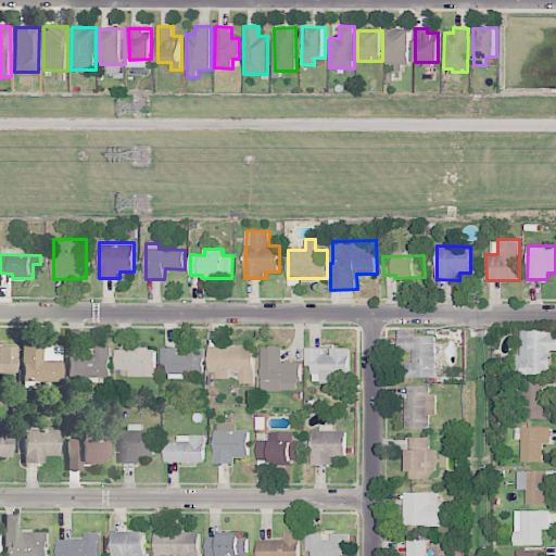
[(436,377),(434,336),(413,336),(413,329),(399,330),(399,350),(413,350),(413,363),(405,363),(405,378),(436,377)]
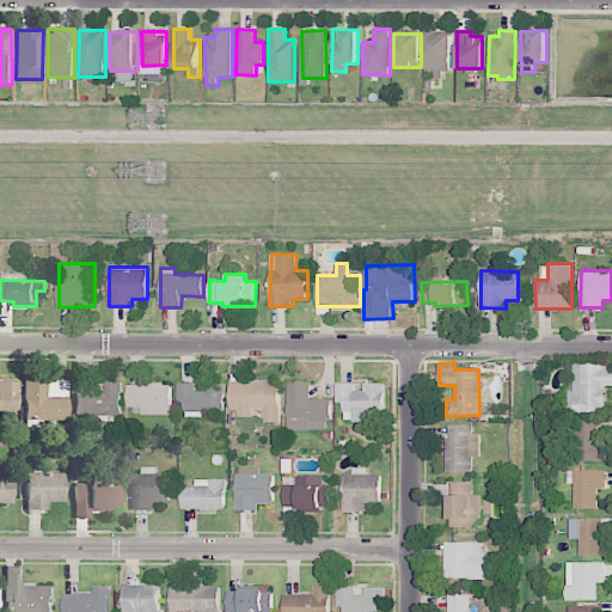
[(609,362),(573,363),(573,391),(568,391),(568,414),(605,412),(605,386),(611,385),(611,368),(609,368),(609,362)]
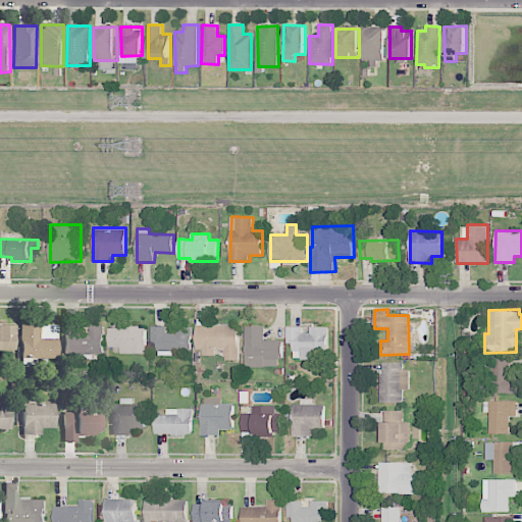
[(104,326),(90,326),(90,332),(77,332),(79,310),(64,310),(64,354),(103,354),(104,326)]
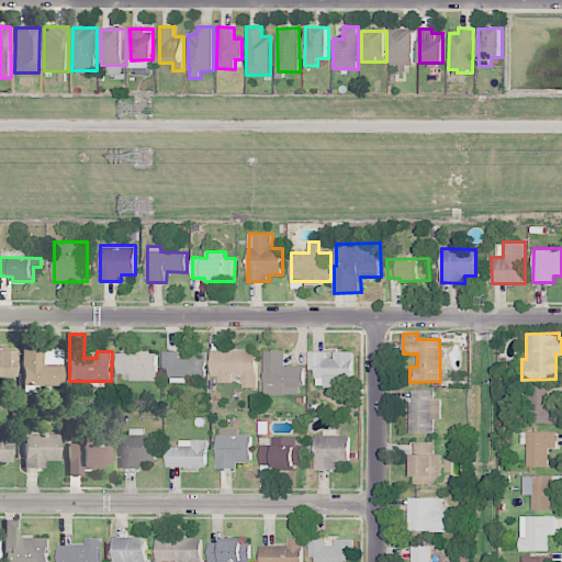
[(63,385),(63,350),(23,350),(23,386),(63,385)]
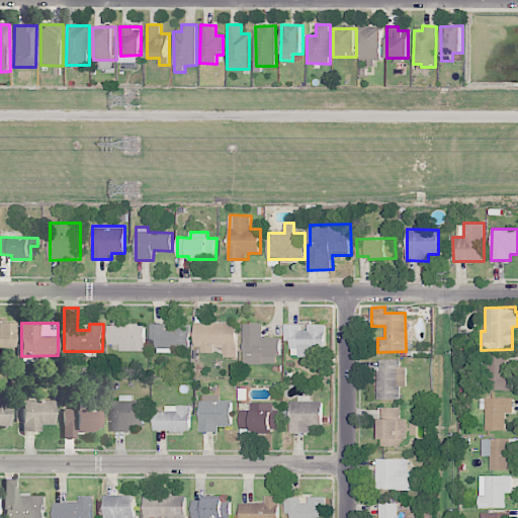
[(238,357),(238,323),(195,324),(195,346),(201,346),(201,352),(214,352),(214,346),(225,346),(225,357),(238,357)]
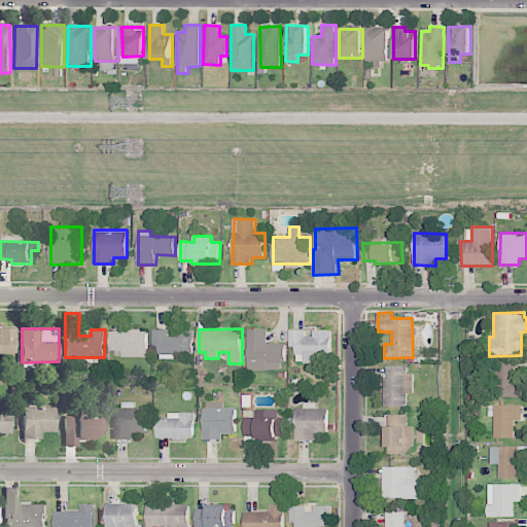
[(152,329),(152,347),(160,347),(160,359),(174,358),(174,354),(195,354),(194,329),(176,329),(177,336),(168,336),(168,329),(152,329)]
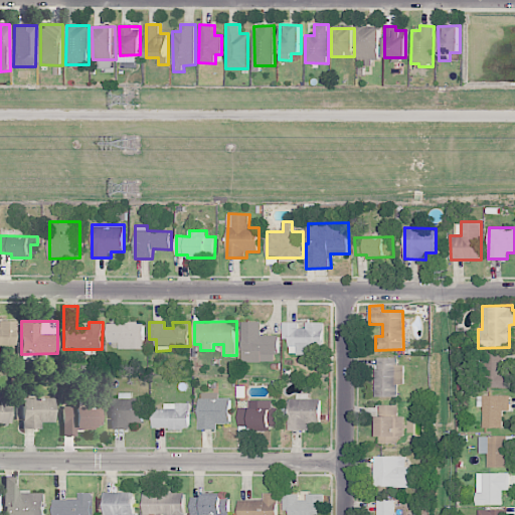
[(278,336),(261,336),(261,322),(242,322),(242,362),(278,361),(278,336)]
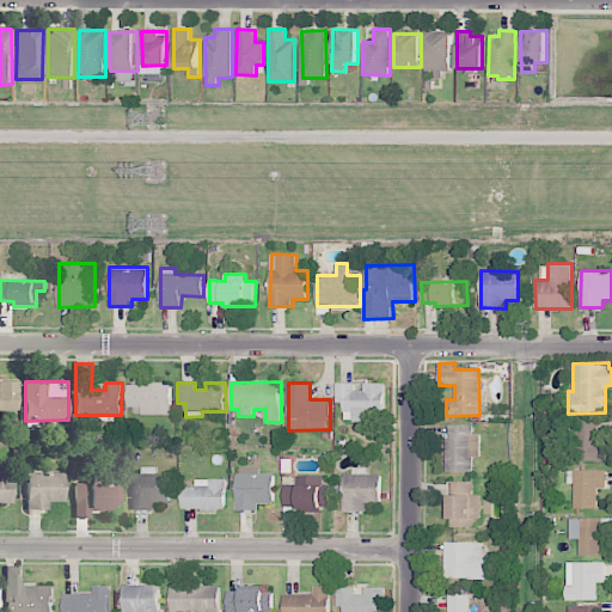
[(385,384),(363,383),(363,391),(355,390),(355,383),(336,383),(336,403),(343,403),(343,421),(369,422),(369,411),(385,412),(385,384)]
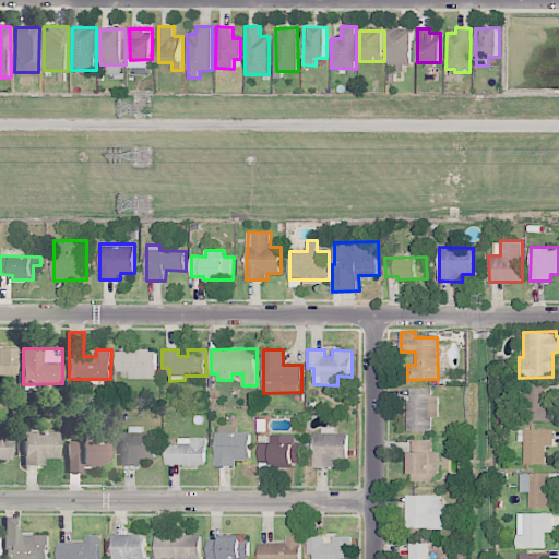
[(0,375),(16,376),(16,351),(0,351),(0,375)]
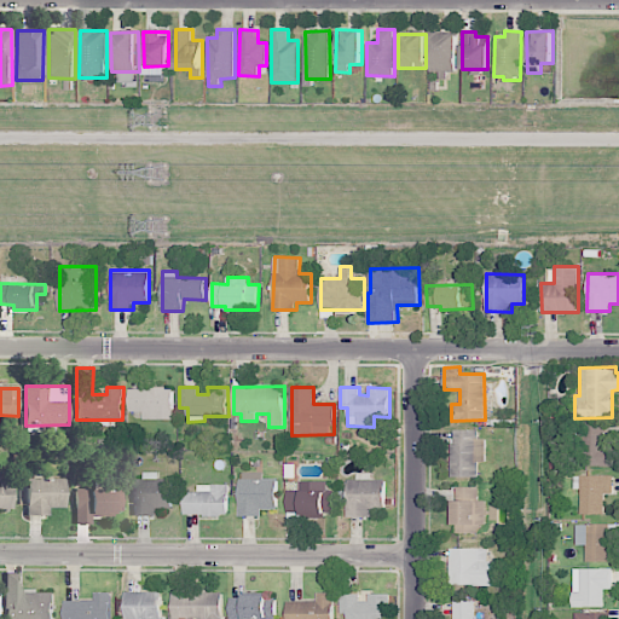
[(173,418),(173,388),(128,388),(128,414),(142,414),(142,420),(173,418)]
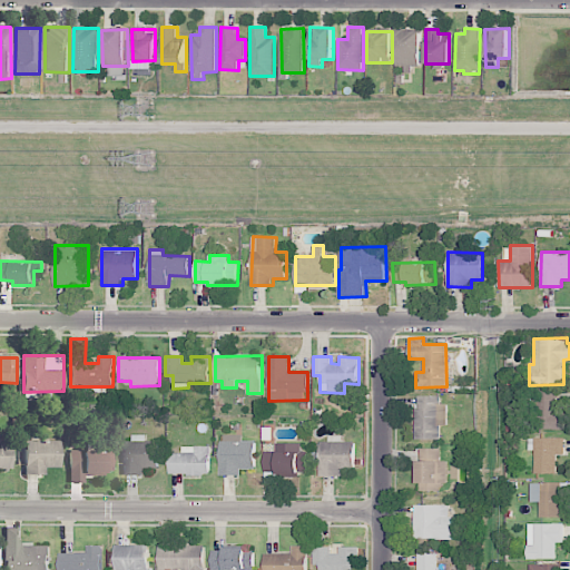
[(557,413),(557,391),(534,391),(536,430),(564,430),(564,413),(557,413)]
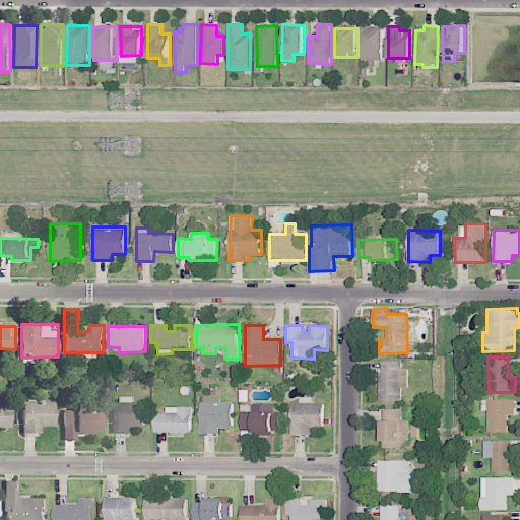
[(401,362),(379,362),(379,401),(401,401),(401,387),(408,387),(408,369),(402,369),(401,362)]
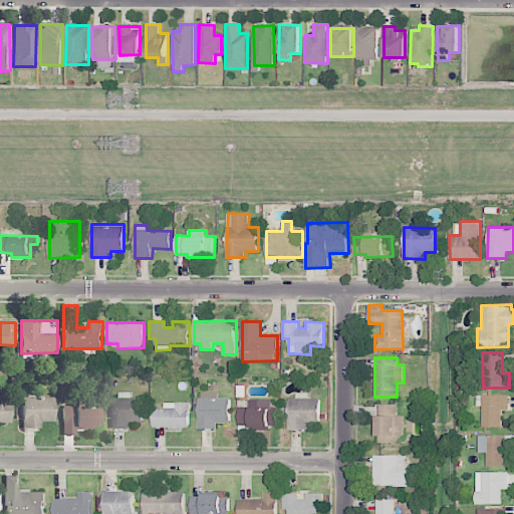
[(0,392),(0,423),(10,423),(10,401),(3,401),(2,393),(0,392)]
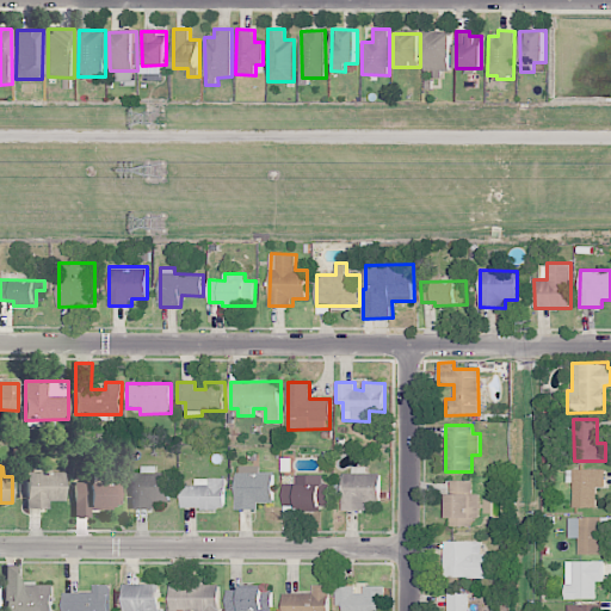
[(131,473),(133,510),(154,508),(154,503),(170,503),(170,473),(155,473),(155,466),(141,466),(141,473),(131,473)]
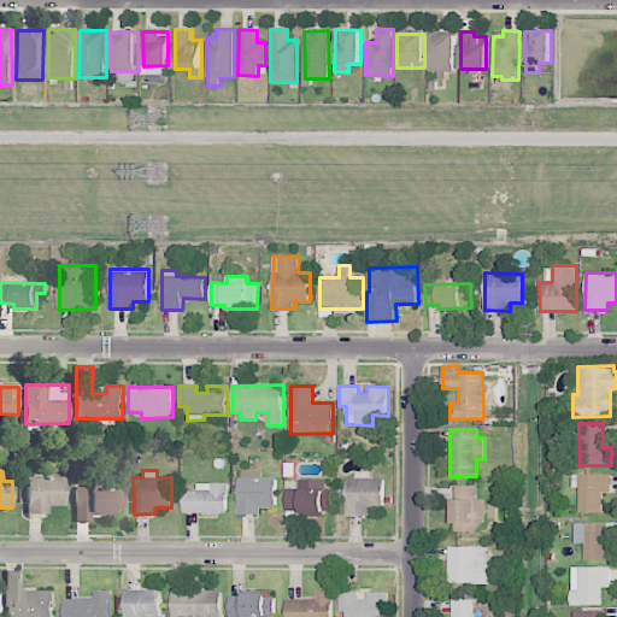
[(276,477),(263,477),(263,471),(240,470),(239,515),(260,515),(260,507),(276,507),(276,477)]
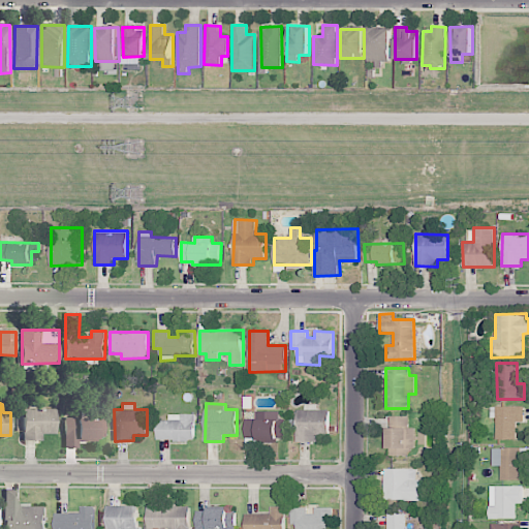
[(330,410),(317,410),(317,404),(305,404),(305,410),(298,410),(297,441),(317,442),(317,435),(329,435),(330,410)]
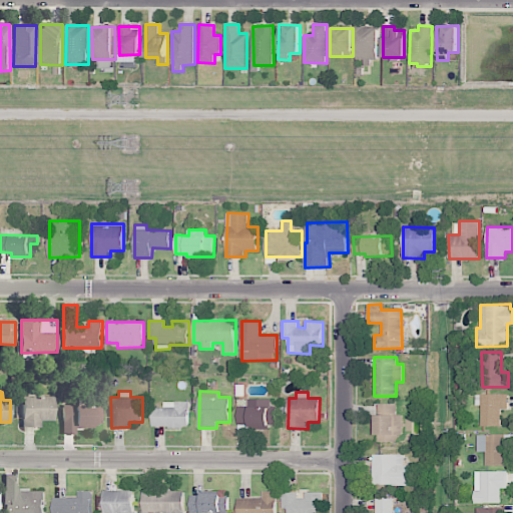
[(501,426),(501,409),(508,409),(508,394),(481,394),(481,426),(501,426)]
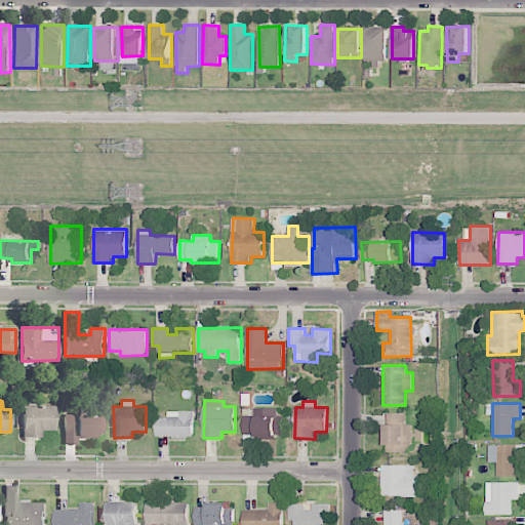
[(24,438),(41,437),(41,432),(55,431),(54,406),(23,406),(24,438)]
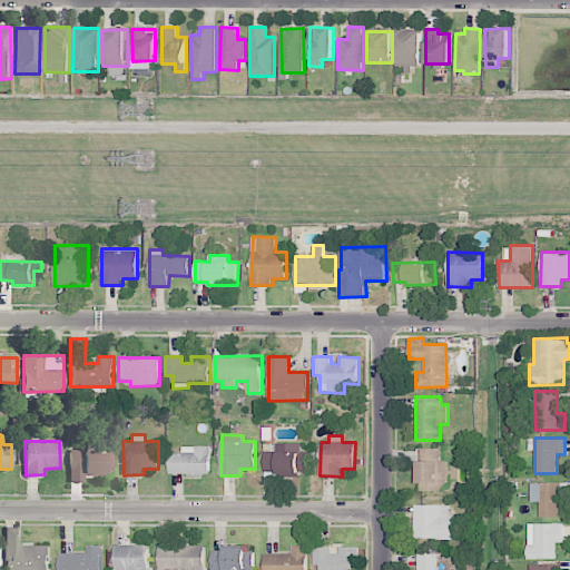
[(265,451),(265,475),(305,475),(305,443),(275,443),(276,451),(265,451)]
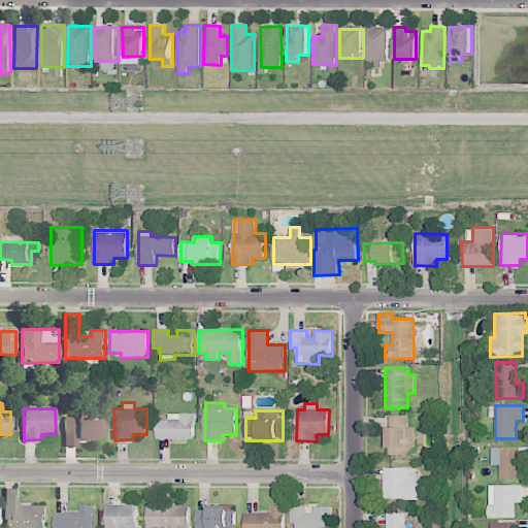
[(157,420),(157,440),(195,439),(195,413),(168,414),(168,420),(157,420)]
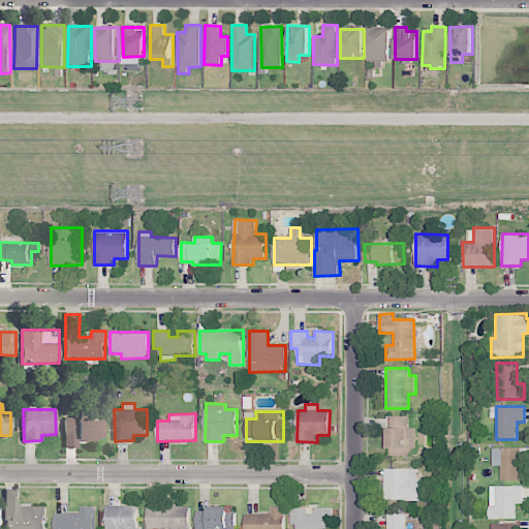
[(415,428),(408,428),(408,415),(387,415),(387,456),(408,456),(408,446),(415,446),(415,428)]
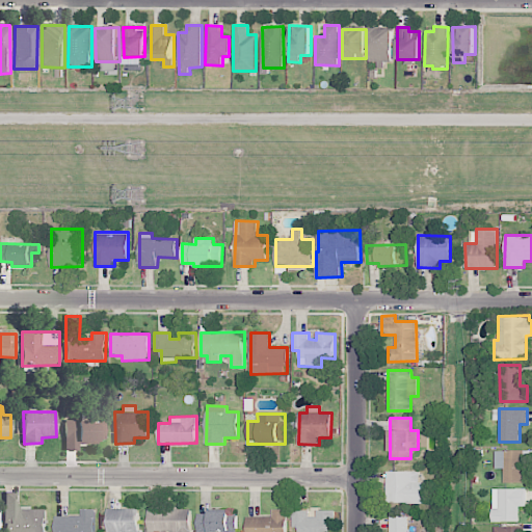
[(64,450),(78,451),(78,443),(104,443),(105,421),(64,421),(64,450)]
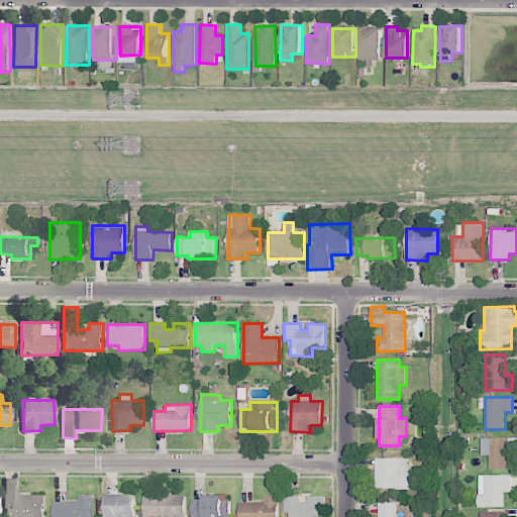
[(482,437),(482,455),(490,454),(490,469),(510,469),(510,437),(482,437)]
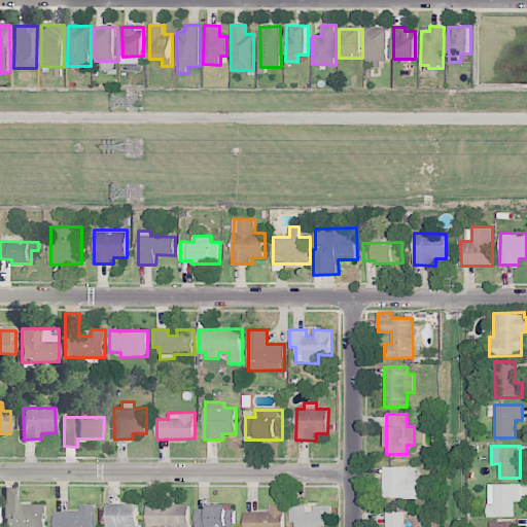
[(423,498),(423,478),(416,478),(416,467),(384,466),(384,498),(423,498)]
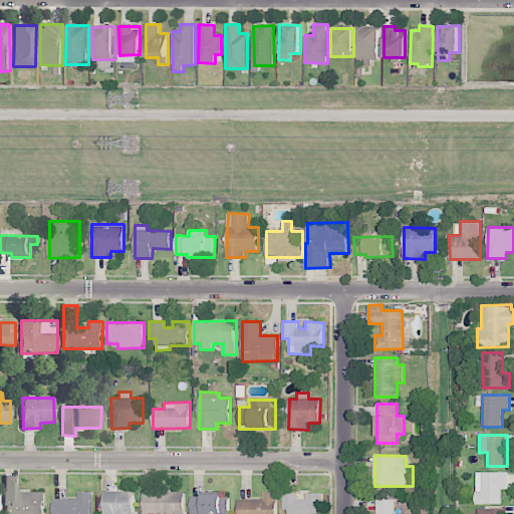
[(508,472),(476,472),(476,504),(502,504),(502,489),(508,489),(508,472)]
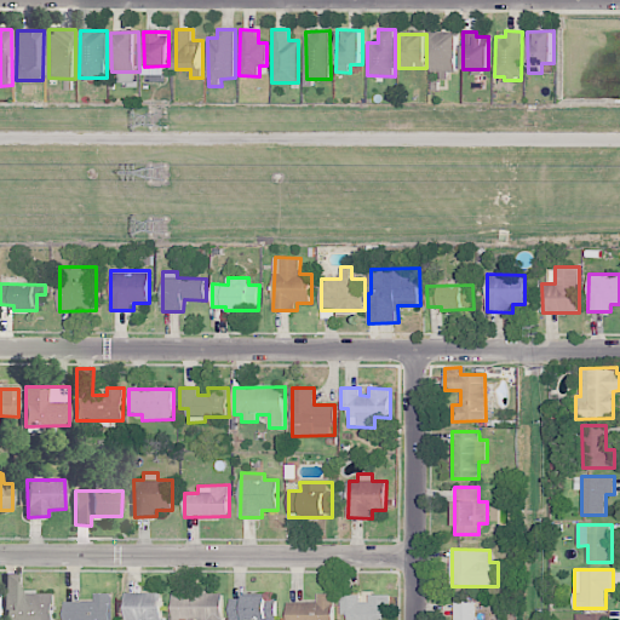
[(53,619),(55,593),(22,593),(23,574),(5,574),(4,619),(53,619)]
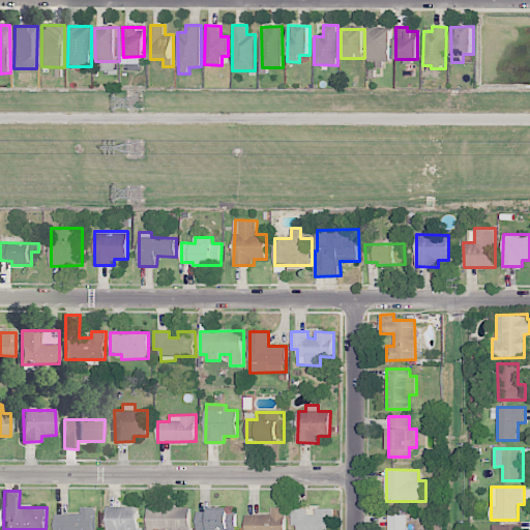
[(138,529),(139,507),(107,506),(106,529),(138,529)]
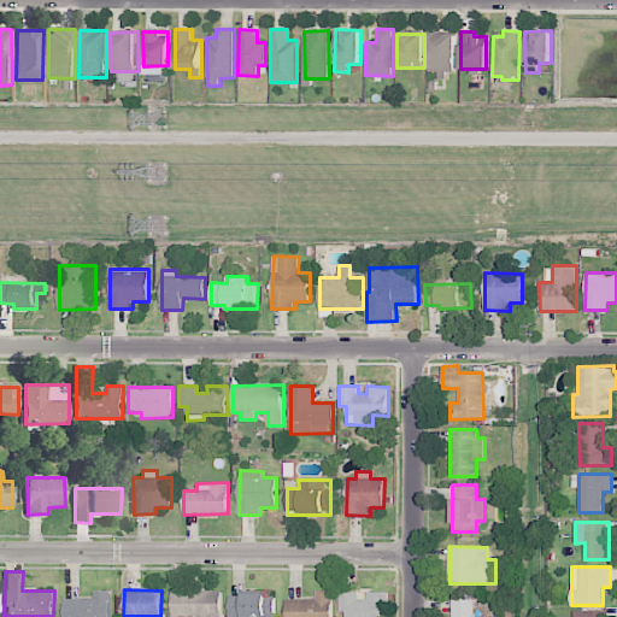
[(64,598),(63,616),(110,616),(111,591),(95,591),(94,599),(64,598)]
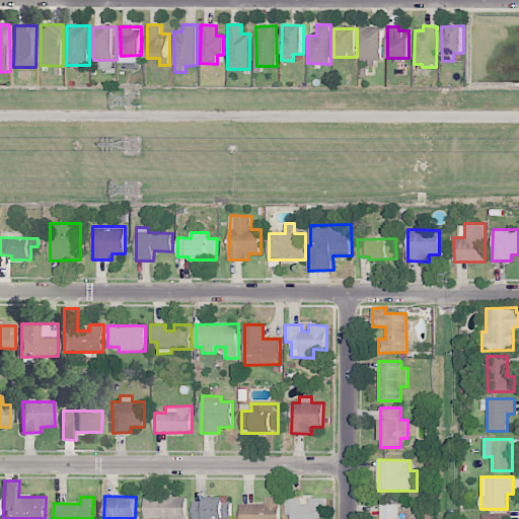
[(144,497),(144,518),(145,518),(186,518),(187,497),(144,497)]
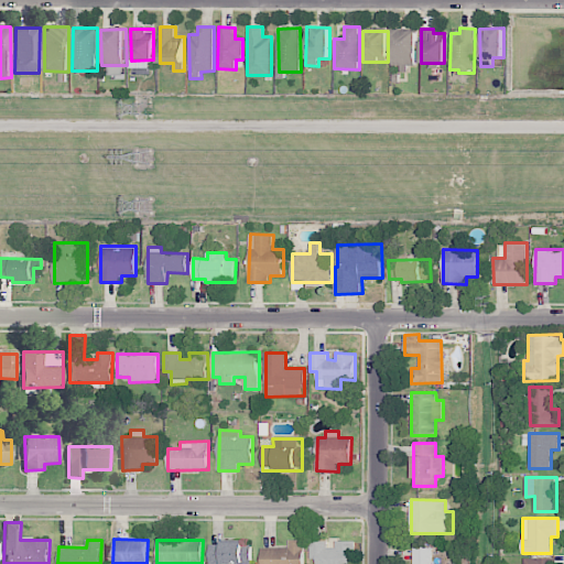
[(289,548),(262,548),(261,563),(304,563),(304,541),(289,541),(289,548)]
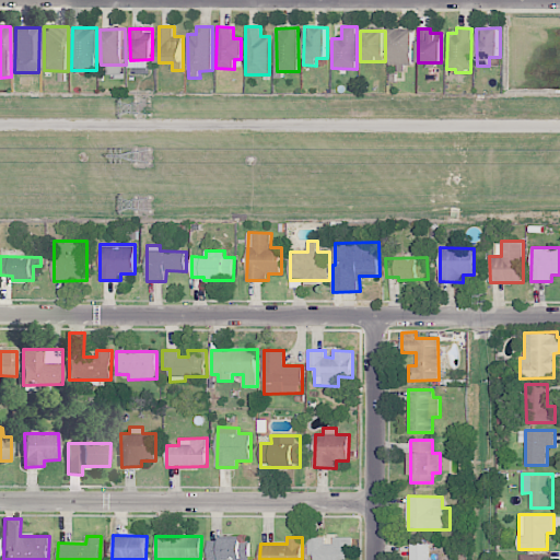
[(333,537),(333,544),(325,544),(325,537),(307,537),(307,555),(314,555),(313,559),(352,559),(352,537),(333,537)]
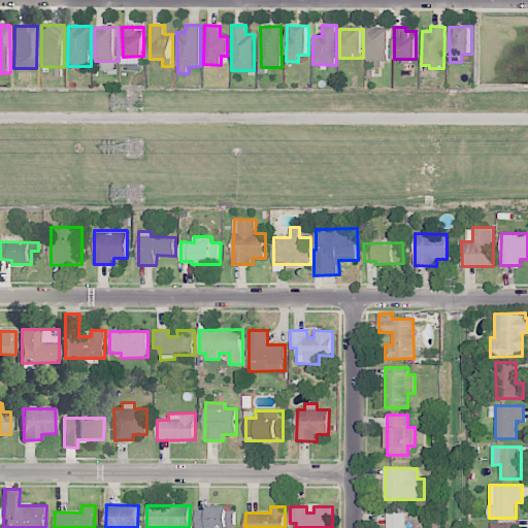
[(223,527),(235,527),(235,508),(196,508),(195,527),(223,527)]
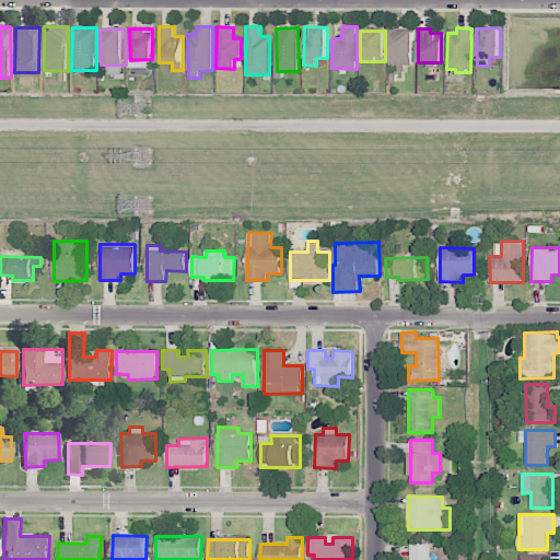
[(409,559),(430,559),(431,544),(410,543),(409,559)]
